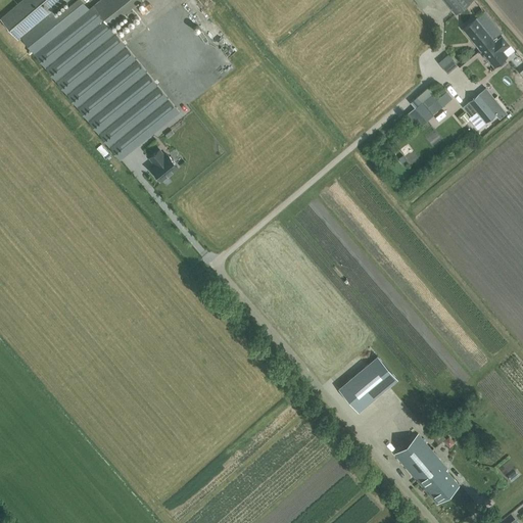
[(63,0),(21,0),(1,18),(18,39),(63,0)]
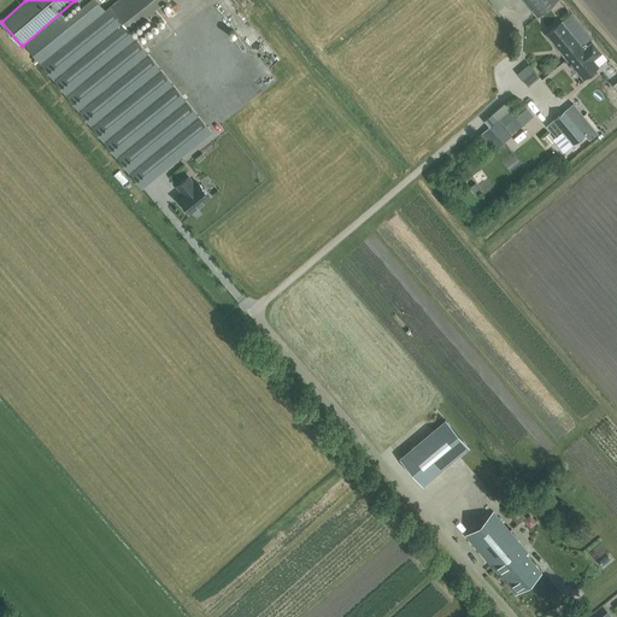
[(152,22),(160,15),(156,9),(164,0),(117,0),(105,11),(41,63),(142,188),(211,131),(128,30),(146,16),(152,22)]
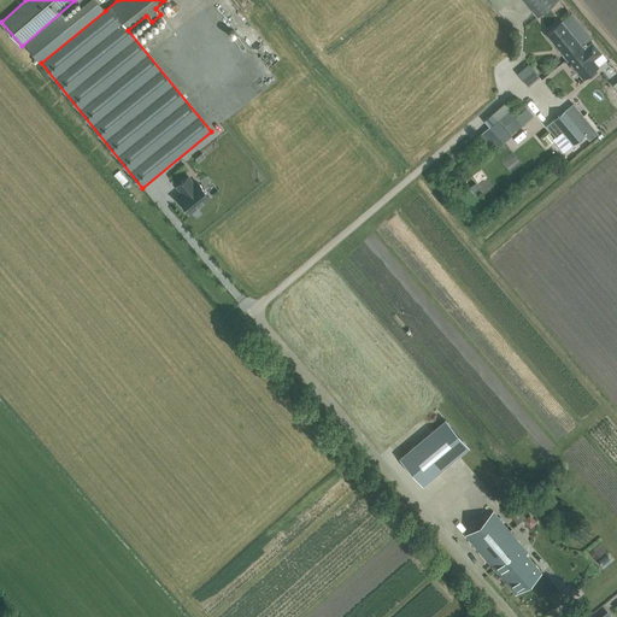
[(72,6),(83,23),(92,18),(81,0),(72,6)]
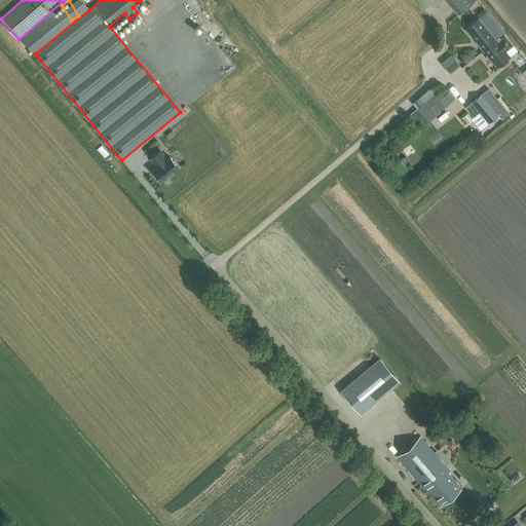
[(473,1),(471,0),(449,0),(459,11),(473,1)]
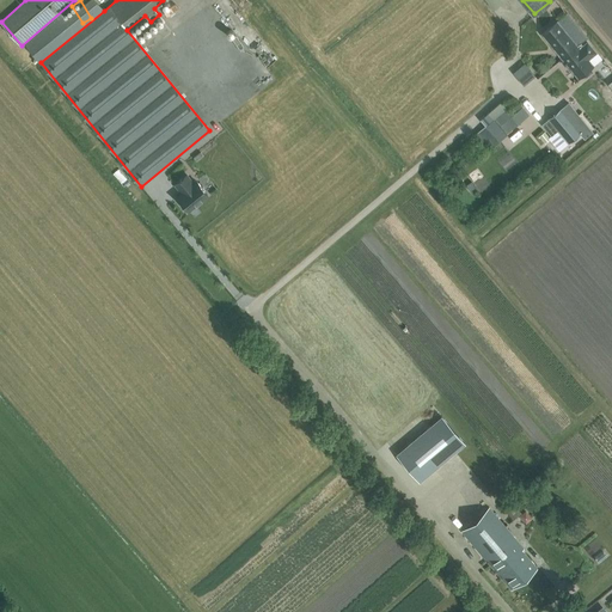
[(543,34),(562,57),(586,37),(565,13),(556,20),(556,22),(543,34)]
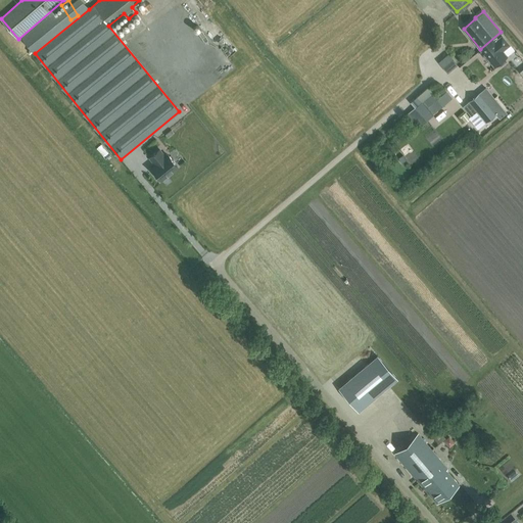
[(209,35),(228,55),(237,47),(222,32),(219,34),(216,32),(219,29),(217,28),(209,35)]
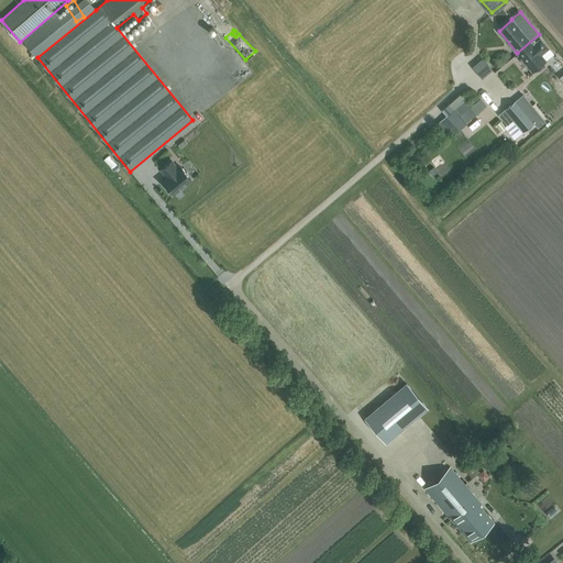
[(545,61),(540,54),(548,47),(540,39),(532,44),(530,42),(540,35),(539,34),(517,53),(532,70),(545,61)]
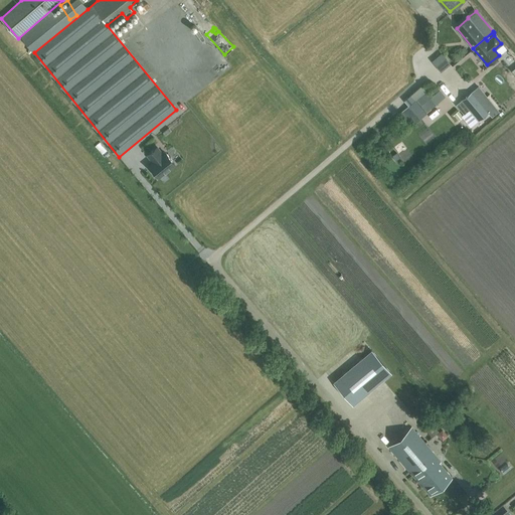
[(170,90),(173,95),(181,91),(178,84),(170,90)]
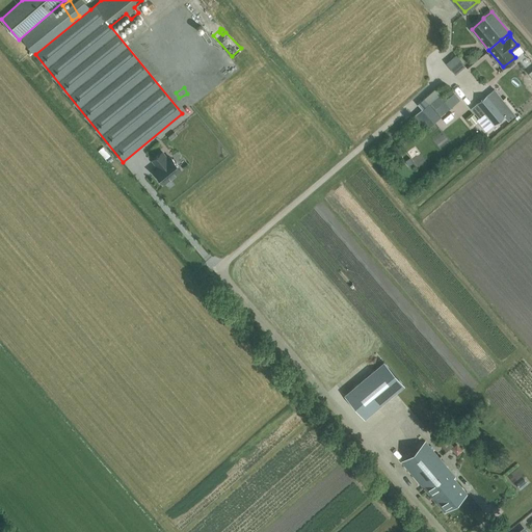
[(514,114),(494,89),(471,108),(479,117),(484,113),(494,124),(504,115),(508,121),(514,114)]
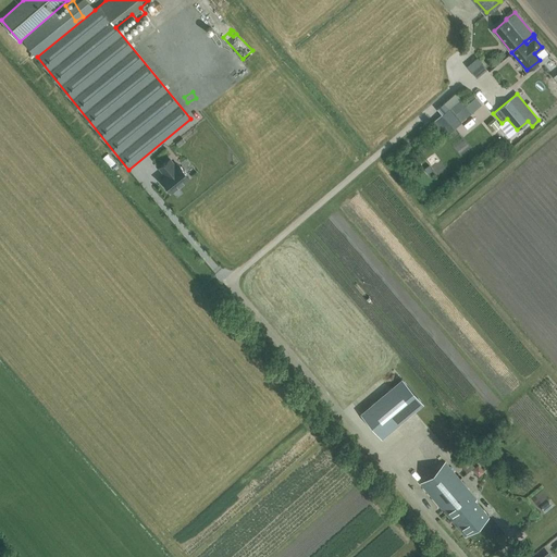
[(477,133),(486,125),(479,115),(470,122),(477,133)]
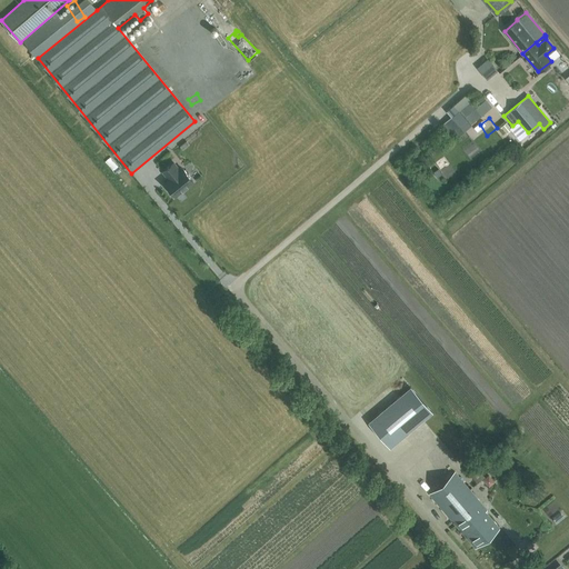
[(512,129),(506,122),(500,127),(507,133),(512,129)]
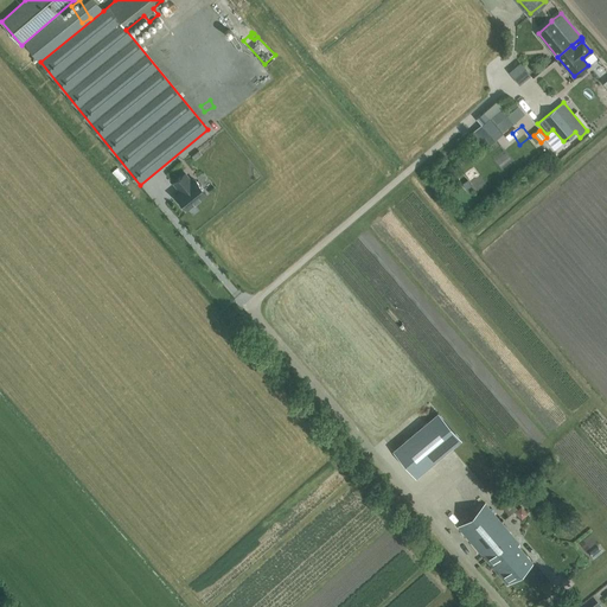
[(173,183),(178,189),(180,192),(176,196),(178,199),(177,200),(183,208),(184,205),(186,209),(206,193),(196,180),(192,183),(185,173),(173,183)]
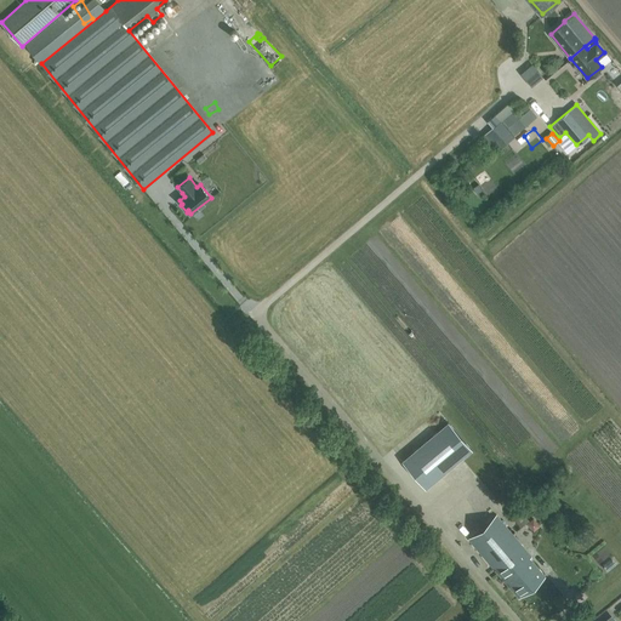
[(448,422),(402,462),(426,489),(472,449),(448,422)]
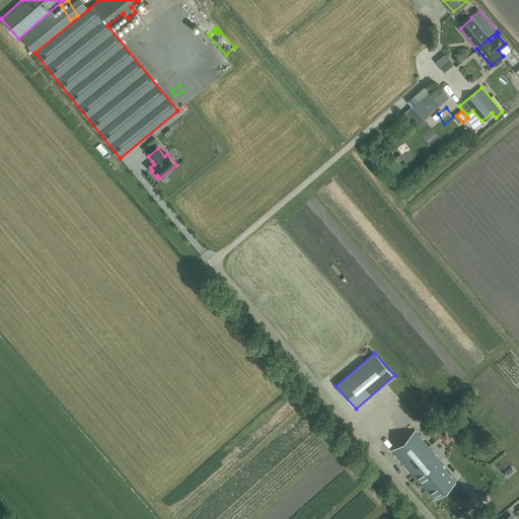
[(378,416),(396,434),(401,429),(383,411),(378,416)]
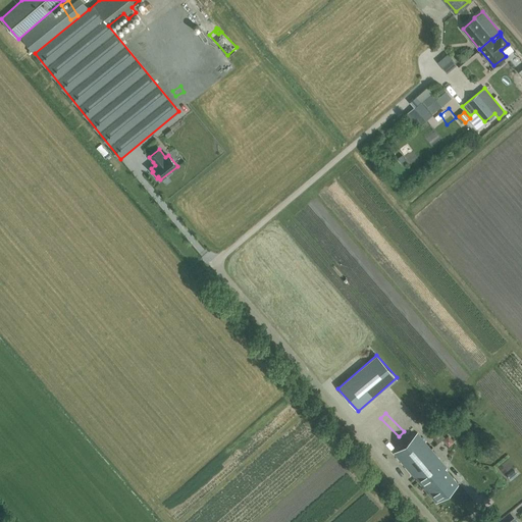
[(437,442),(445,436),(437,428),(431,434),(437,442)]
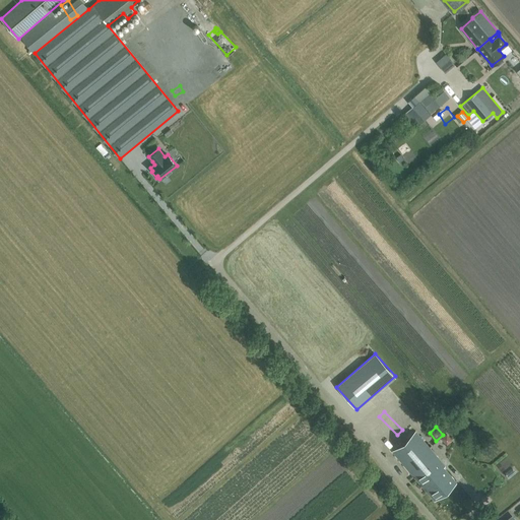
[(445,465),(415,431),(392,451),(435,500),(456,481),(444,466),(445,465)]
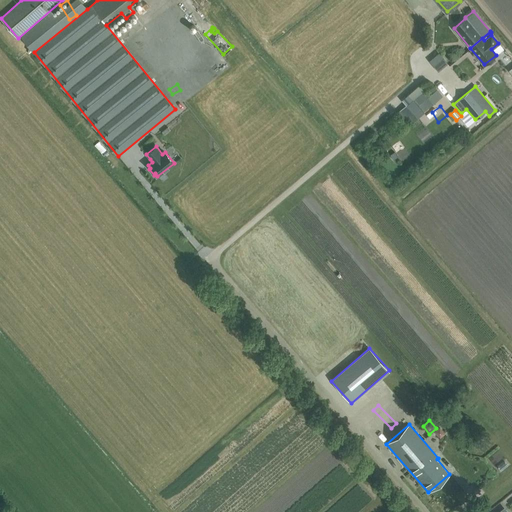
[(507,460),(498,465),(500,469),(509,465),(507,460)]
